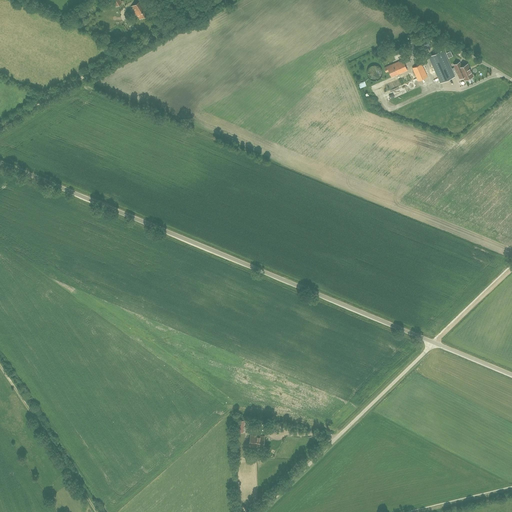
[(140,19),(150,13),(141,0),(132,7),(140,19)]
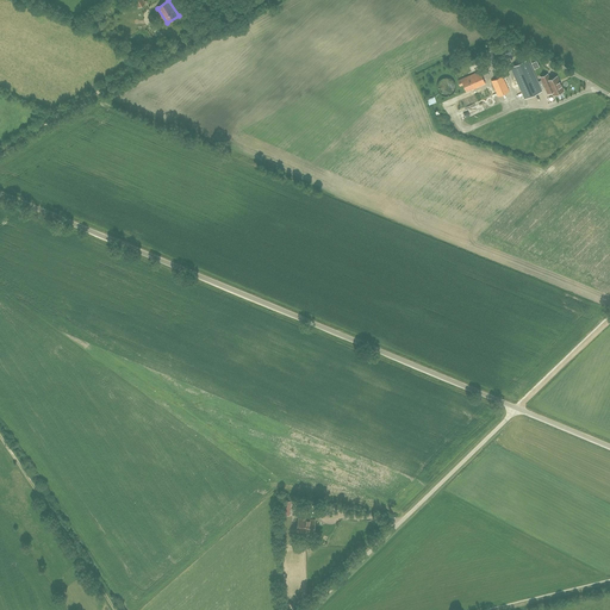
[(510,44),(484,56),(487,64),(514,53),(510,44)]
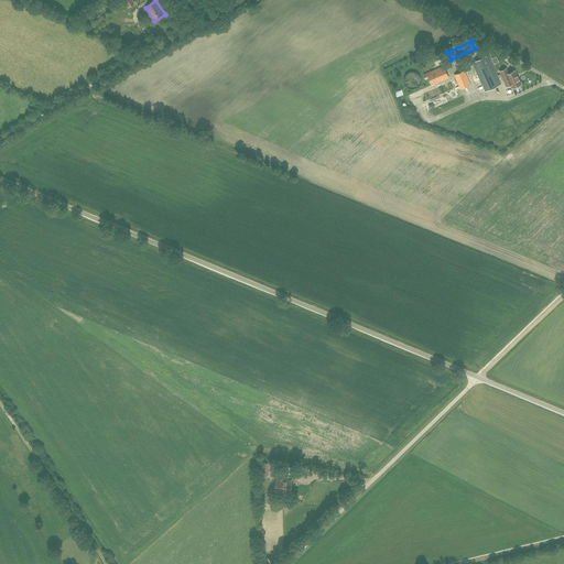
[(488,55),(473,63),(486,91),(501,85),(488,55)]
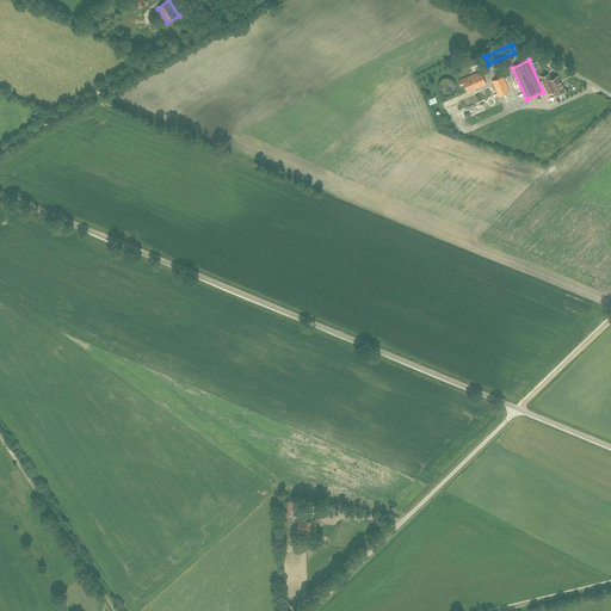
[(468,92),(486,85),(481,72),(458,81),(461,86),(464,85),(468,92)]
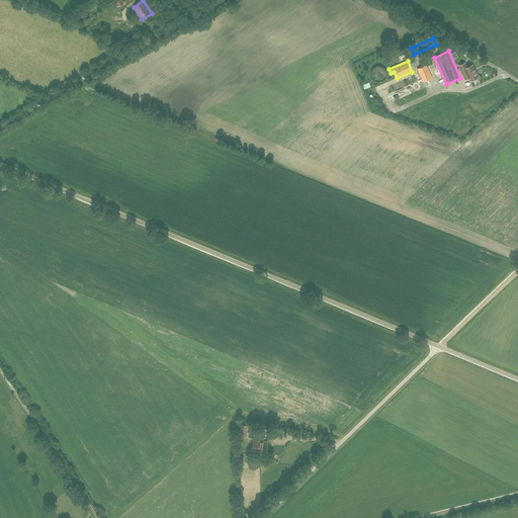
[(479,77),(475,67),(472,65),(467,68),(464,63),(459,66),(465,80),(468,78),(470,81),(479,77)]
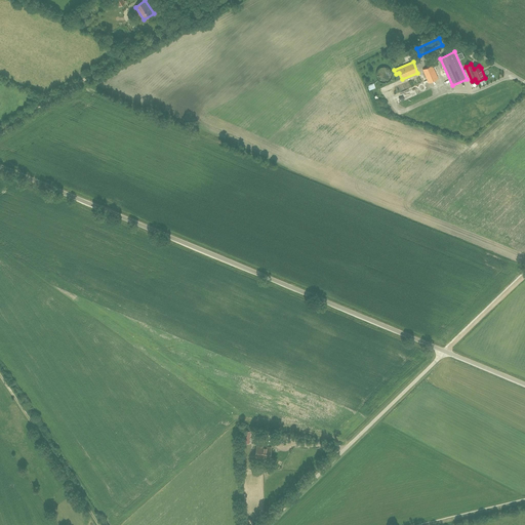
[(429,83),(438,79),(433,66),(422,70),(429,83)]
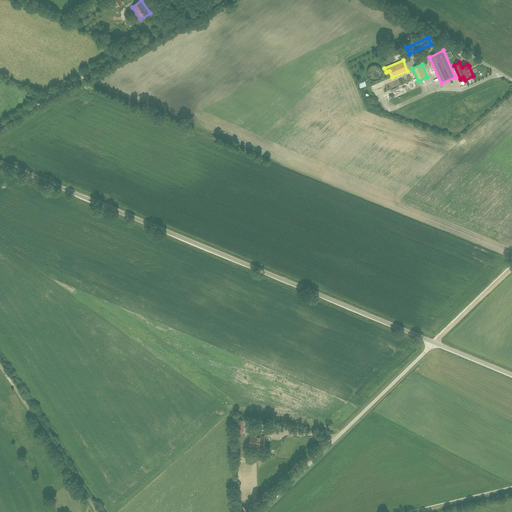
[(263,448),(264,437),(256,436),(257,432),(258,432),(259,425),(250,424),(250,432),(254,432),(254,436),(251,435),(250,446),(263,448)]
